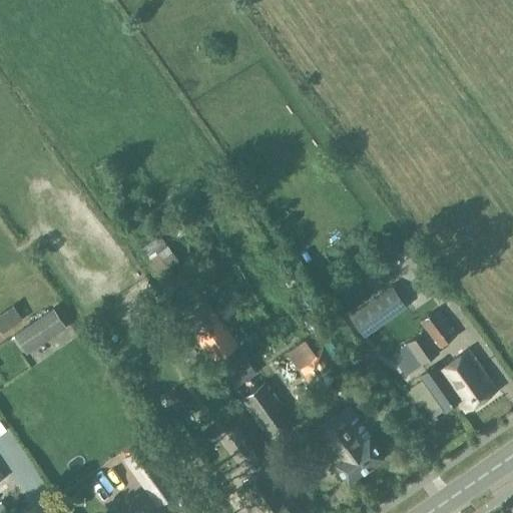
[(179,261),(161,236),(139,252),(158,277),(179,261)]
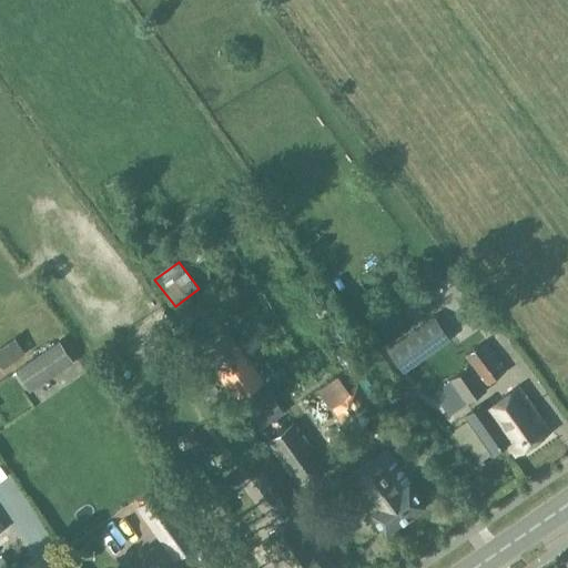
[(409,316),(432,302),(425,291),(402,305),(409,316)]
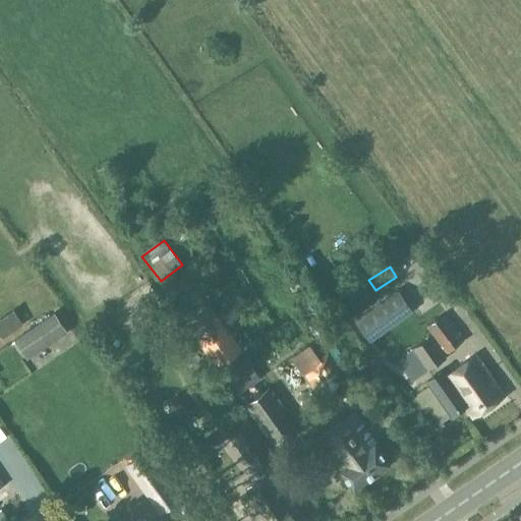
[(370,342),(414,311),(399,290),(355,321),(370,342)]
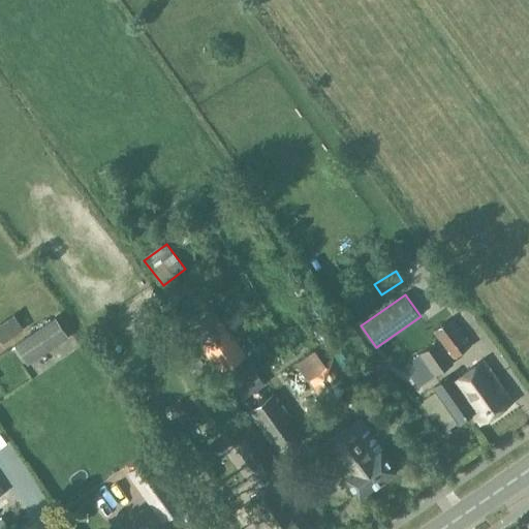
[(214,310),(190,328),(232,385),(232,384),(244,400),(265,384),(254,370),(256,368),(214,310)]
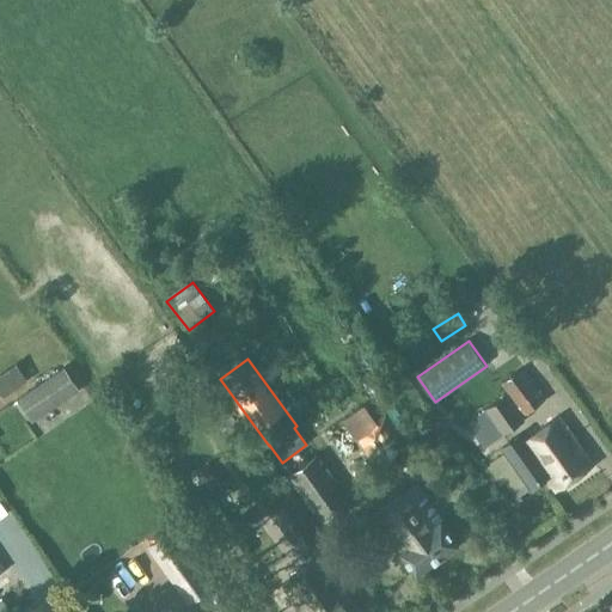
[(17,399),(34,423),(57,407),(80,391),(72,379),(63,367),(41,383),(17,399)]
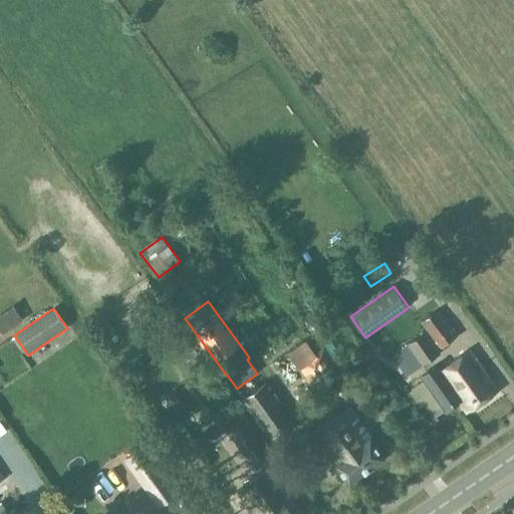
[(439,308),(421,322),(441,349),(459,335),(439,308)]
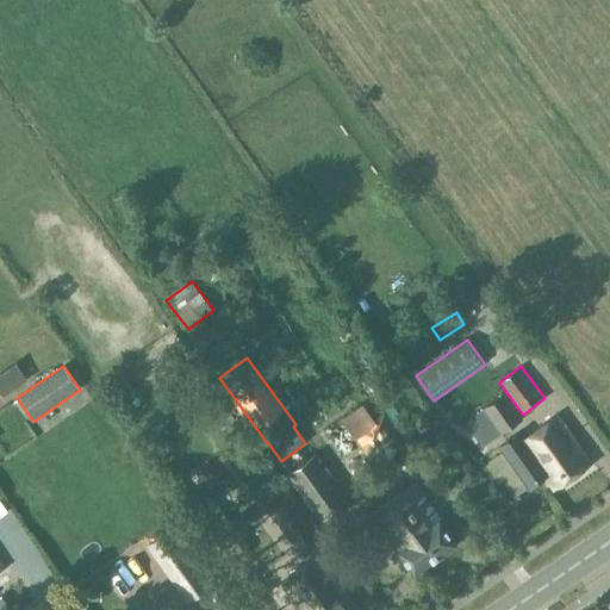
[(18,368),(0,379),(0,390),(4,396),(26,380),(18,368)]
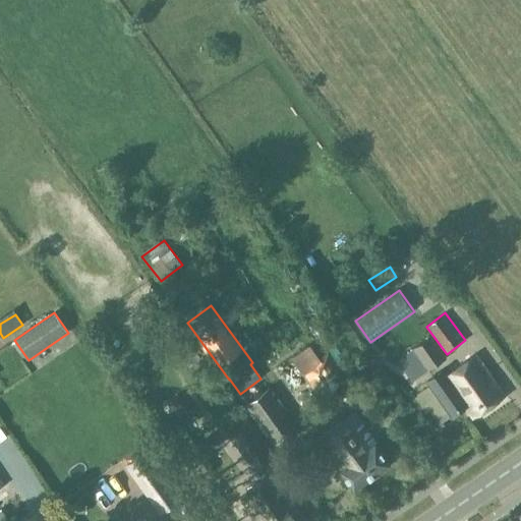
[(399,356),(414,379),(447,357),(431,335),(399,356)]
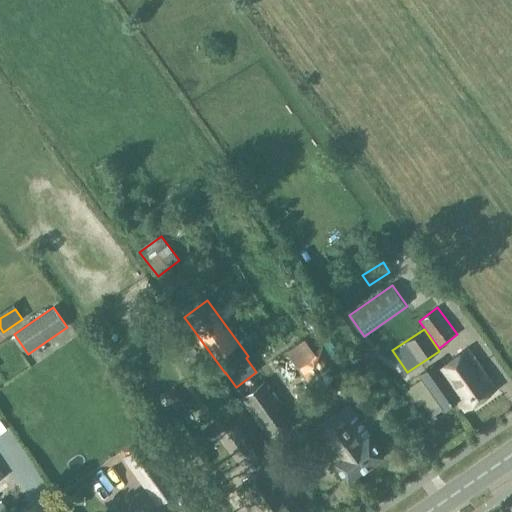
[(286,352),(321,401),(348,382),(323,347),(313,354),(303,340),(286,352)]
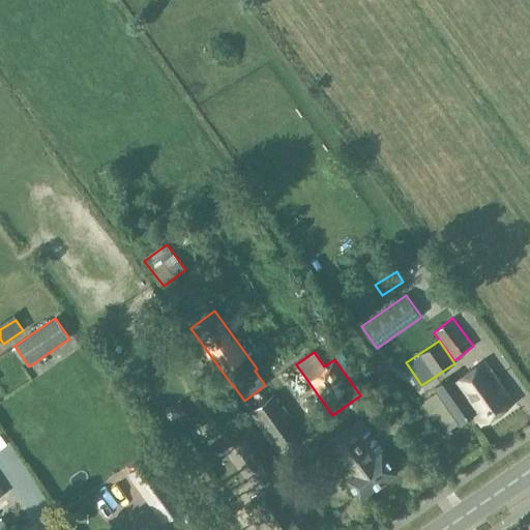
[(448,378),(432,389),(457,424),(473,413),(481,424),(513,403),(483,361),(452,383),(448,378)]
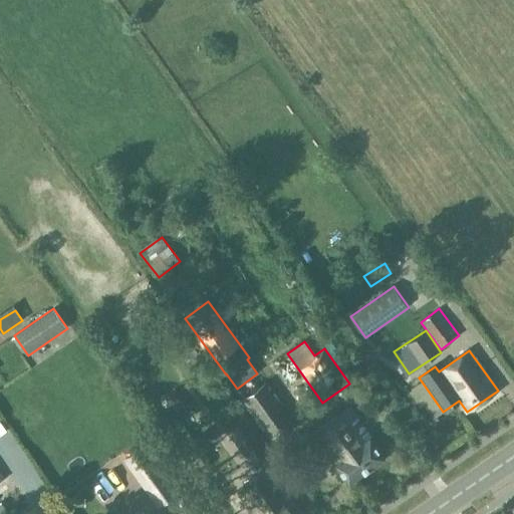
[(240,401),(271,444),(293,428),(281,410),(284,408),(266,382),(240,401)]
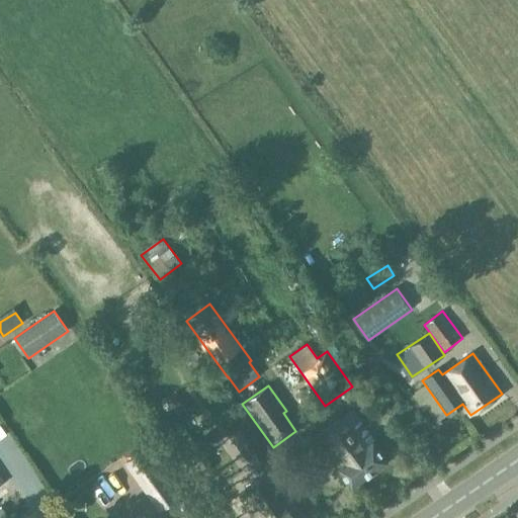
[(316,436),(338,467),(352,488),(387,461),(373,441),(351,411),(316,436)]
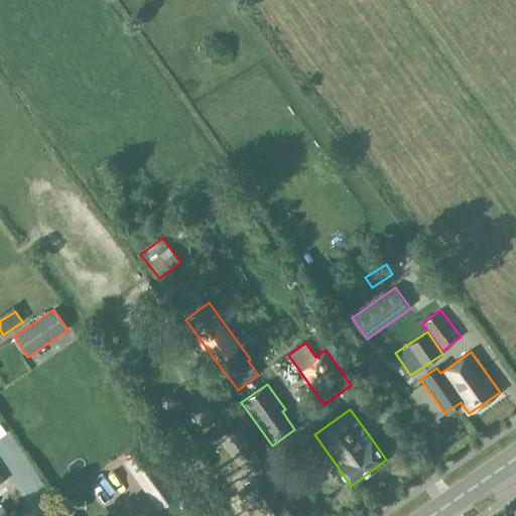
[(226,431),(255,470),(276,454),(247,415),(226,431)]
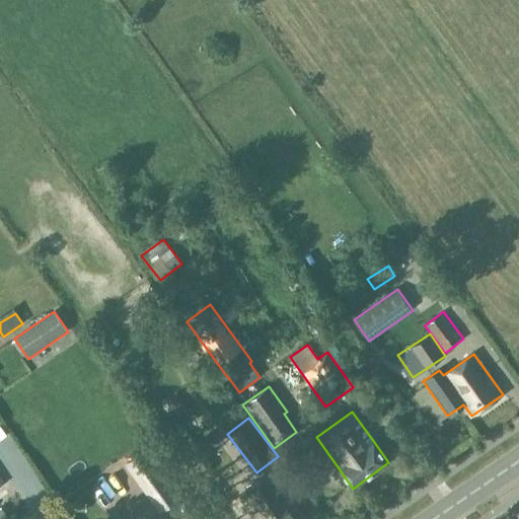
[(127,463),(152,499),(162,492),(170,503),(179,496),(146,450),(127,463)]
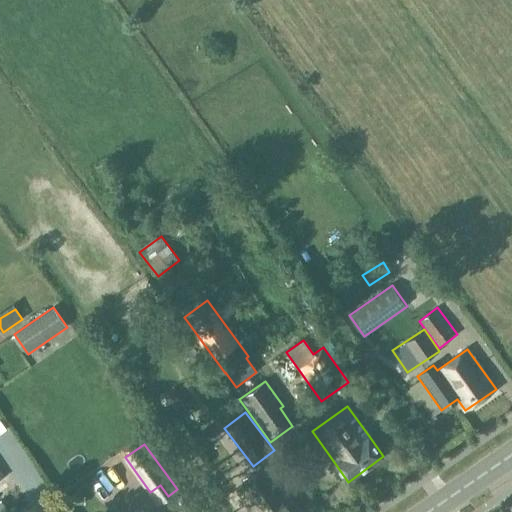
[(301,511),(269,466),(236,489),(252,511),(301,511)]
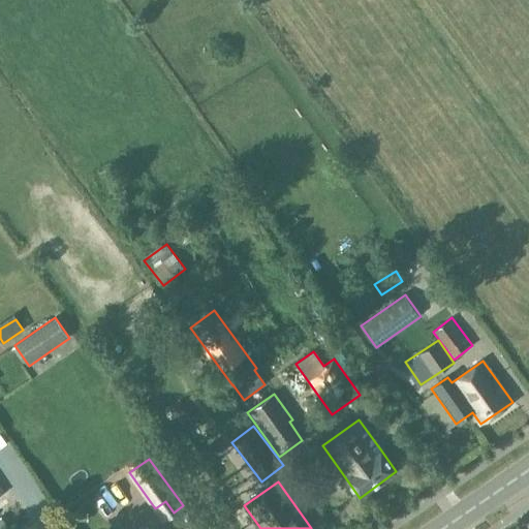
[(8,528),(6,526),(1,518),(0,518),(0,528),(8,528)]
